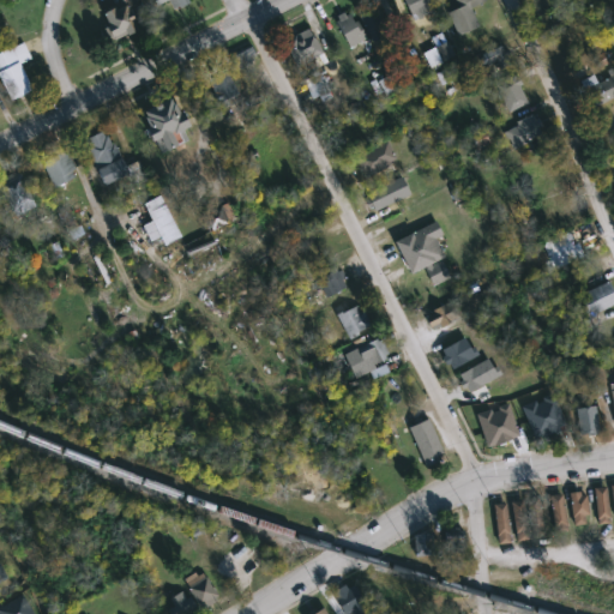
[(155,0),(182,0),(185,5),(158,11),(155,0)]
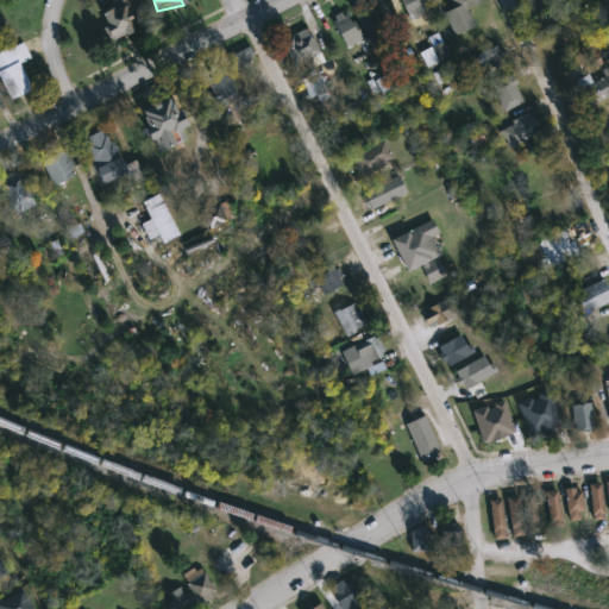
[(424,0),(429,8),(413,20),(399,0),(424,0)]
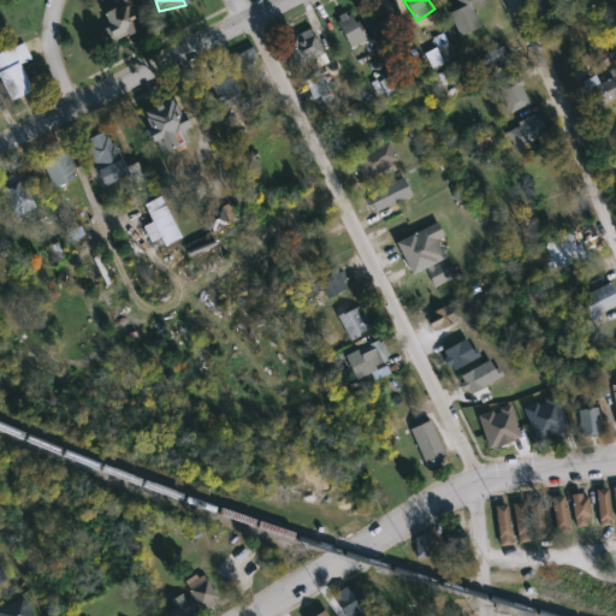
[(452,12),(462,7),(458,0),(489,0),(490,1),(472,9),(480,28),(462,35),(452,12)]
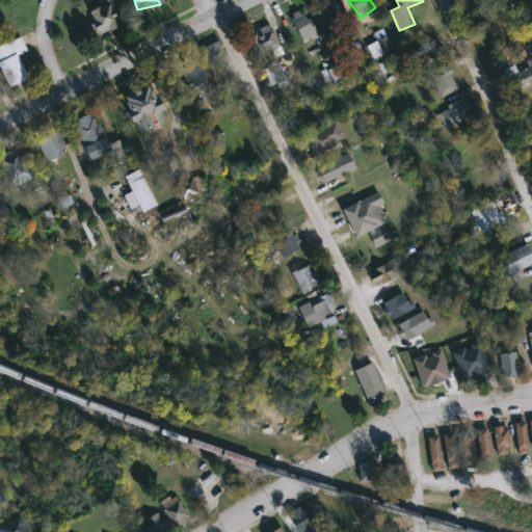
[(310,6),(324,1),(337,33),(321,38),(310,6)]
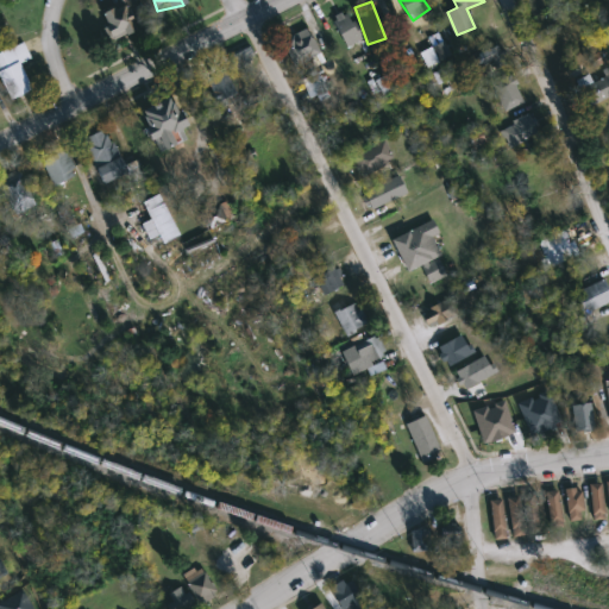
[(112,42),(100,13),(125,4),(136,32),(112,42)]
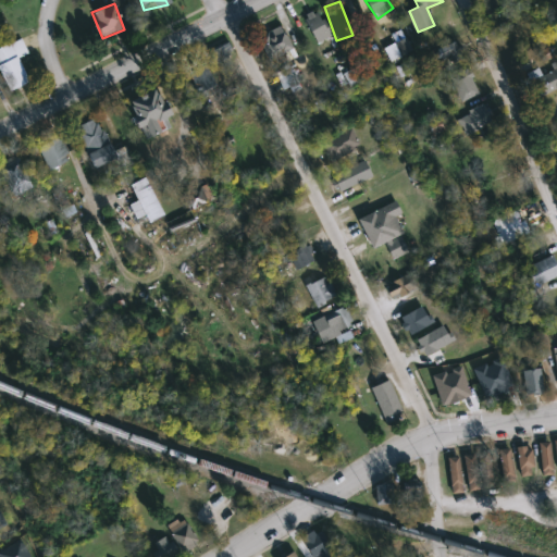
[(331,37),(319,45),(302,19),(314,11),(331,37)]
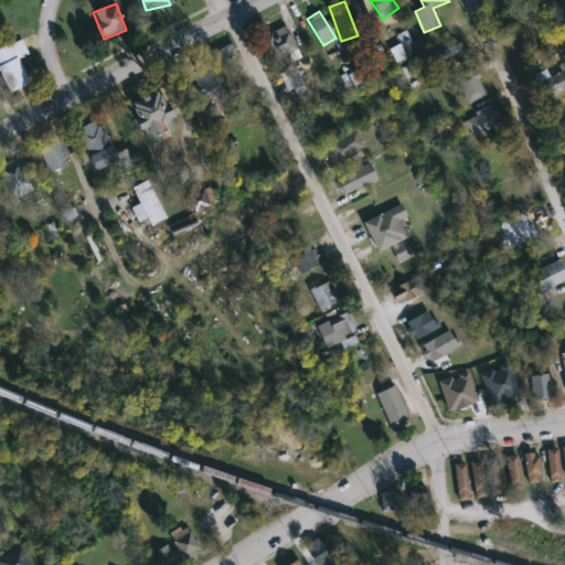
[(276,67),(266,35),(287,28),(298,60),(276,67)]
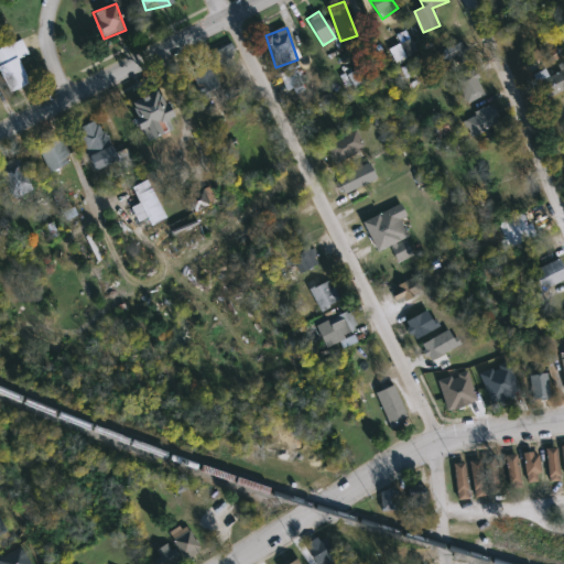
[(0,73),(0,49),(21,40),(29,55),(18,60),(29,84),(9,93),(0,73)]
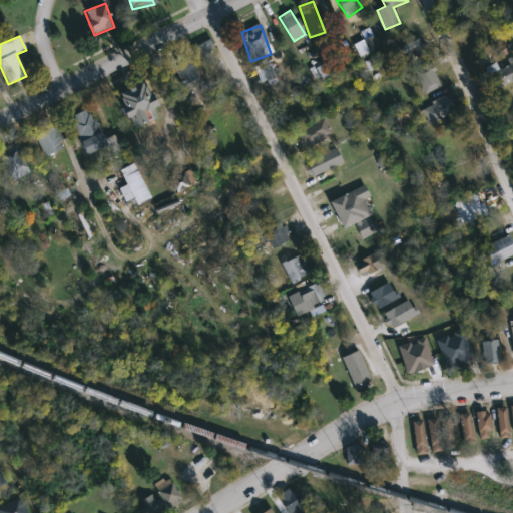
[(193,49),(209,40),(216,51),(199,60),(193,49)]
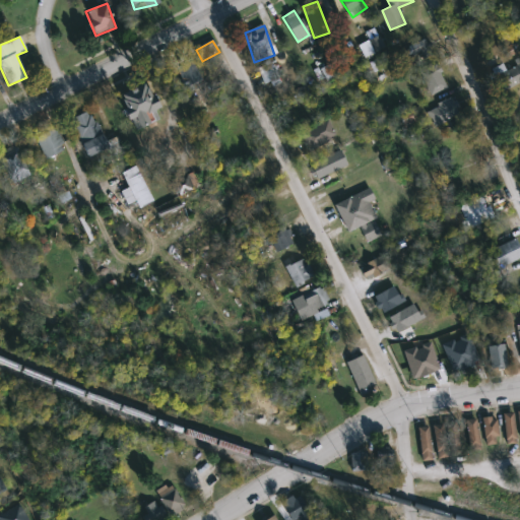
[(202,91),(184,96),(176,66),(194,61),(202,91)]
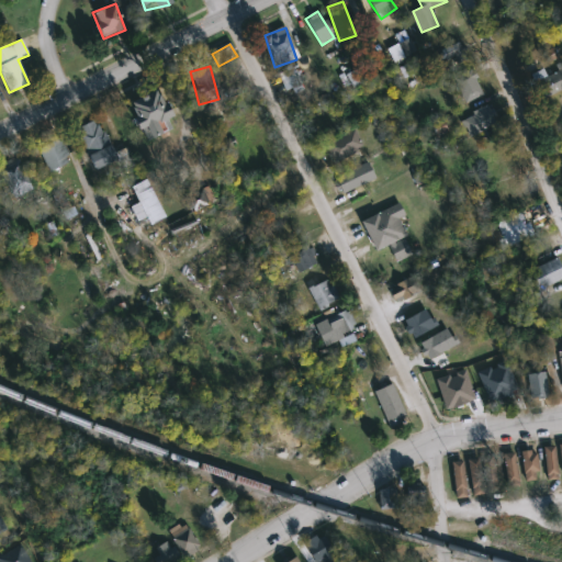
[(288,91),(278,74),(291,67),(300,83),(288,91)]
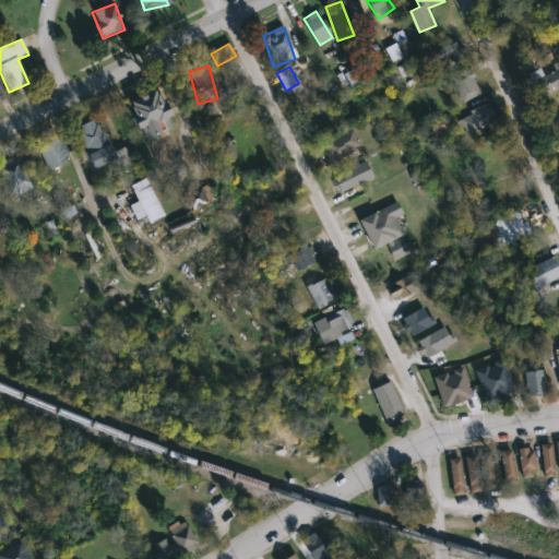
[(533,80),(558,67),(558,88),(542,97),(533,80)]
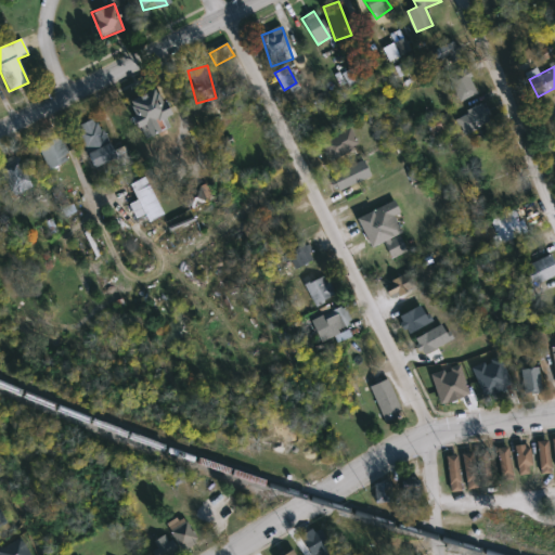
[(449,79),(466,71),(477,94),(460,102),(449,79)]
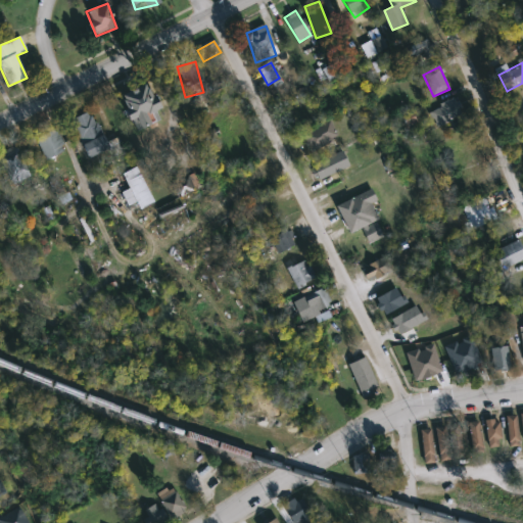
[(120,98),(146,84),(164,116),(137,132),(120,98)]
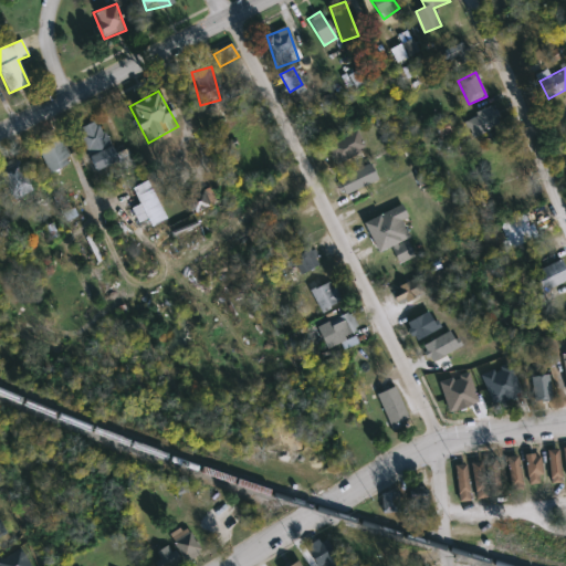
[(470,135),(467,116),(496,109),(501,129),(470,135)]
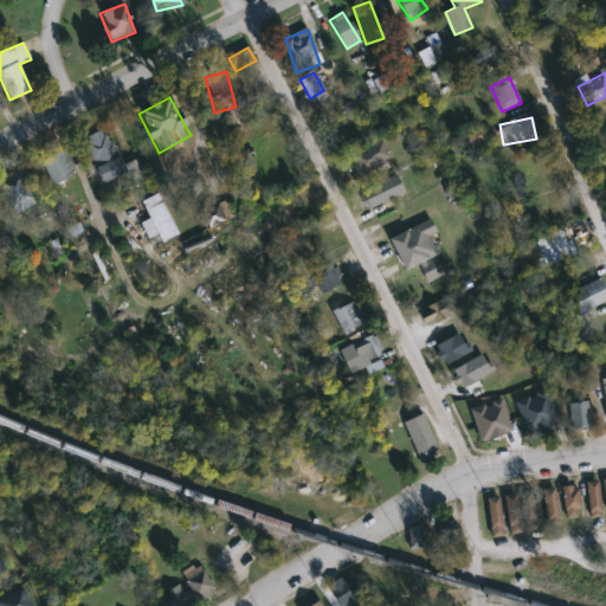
[(128,173),(102,182),(83,139),(107,129),(121,166),(137,160),(143,175),(131,181),(128,173)]
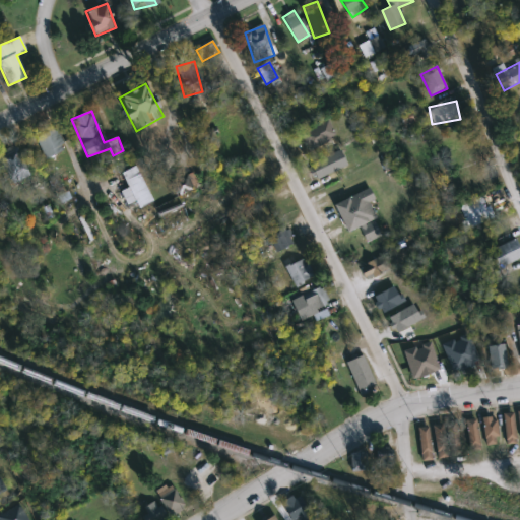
[(35,138),(55,128),(66,149),(46,159),(35,138)]
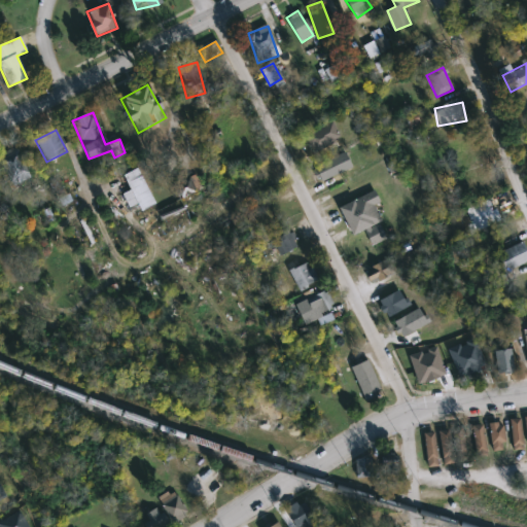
[(20,151),(29,180),(10,186),(2,156),(20,151)]
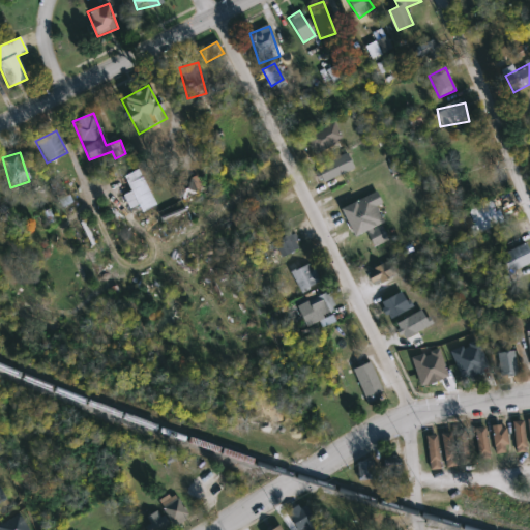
[(354,170),(321,184),(315,169),(347,154),(354,170)]
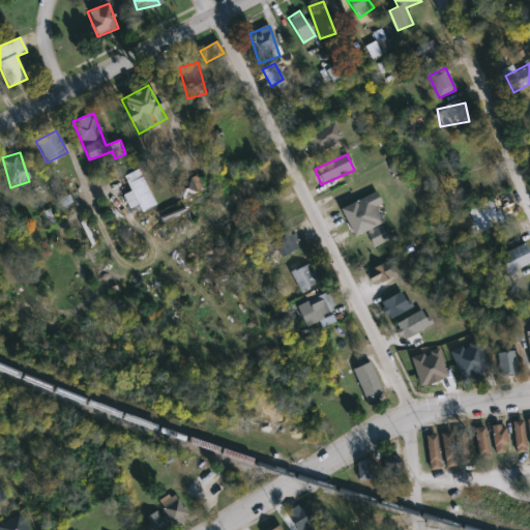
[(155,208),(139,214),(128,182),(144,177),(155,208)]
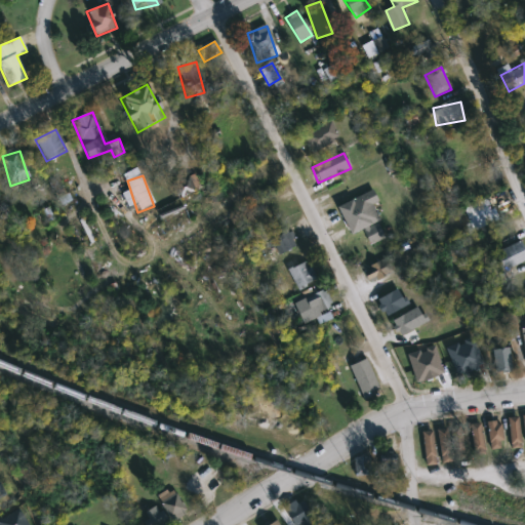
[(352,235),(337,208),(372,191),(378,202),(372,206),(379,220),(352,235)]
